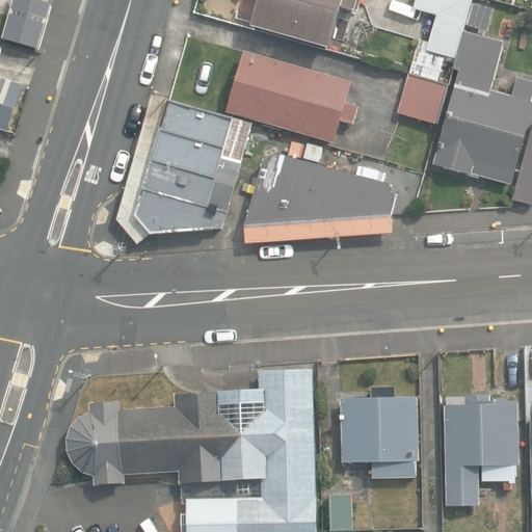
[(56,3),(44,0),(17,0),(6,38),(43,49),(56,3)]
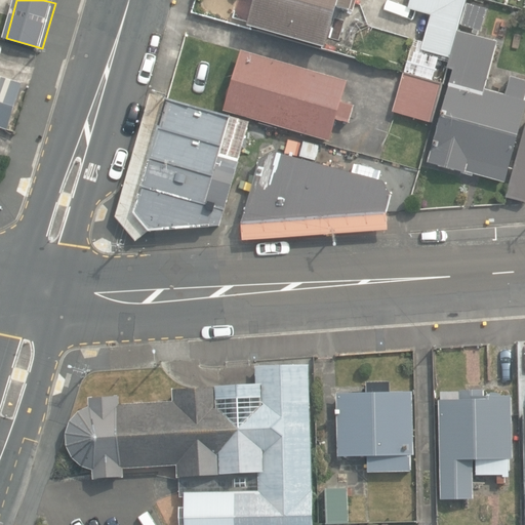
[(255,0),(248,26),(327,49),(339,7),(352,10),(354,0),(255,0)]
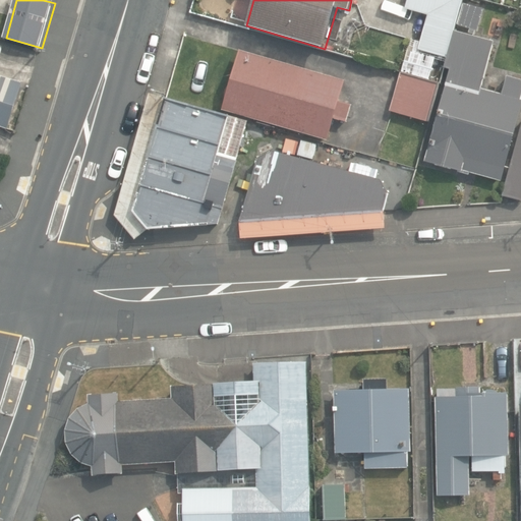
[(425,160),(503,181),(520,114),(520,79),(508,76),(503,94),(481,88),(494,42),(456,32),(458,23),(478,30),(484,10),(464,4),(464,0),(409,0),(407,9),(429,15),(419,50),(448,58),(445,68),(451,69),(425,160)]
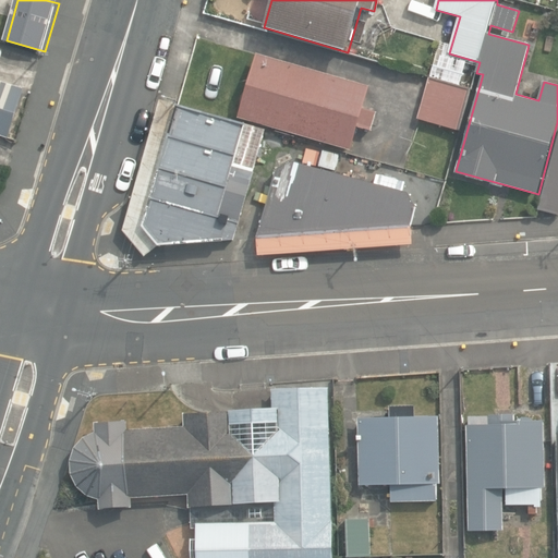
[(239,118),(352,150),(359,126),(373,131),(378,112),(364,108),(371,86),(257,53),(239,118)]
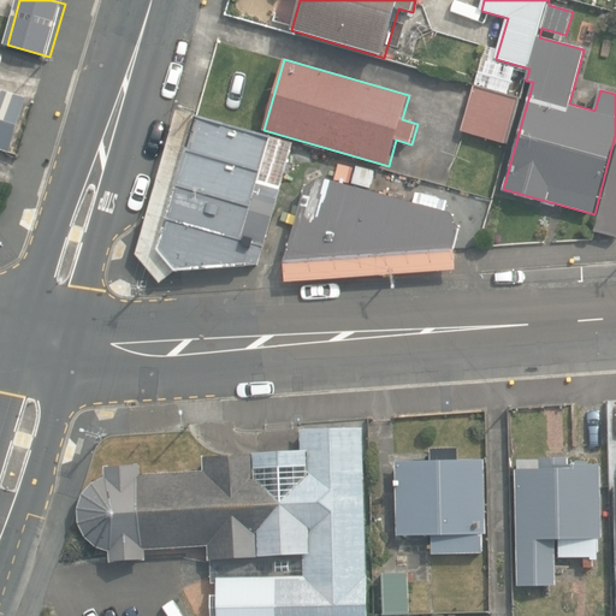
[(461,130),(508,143),(520,99),(474,86),(461,130)]
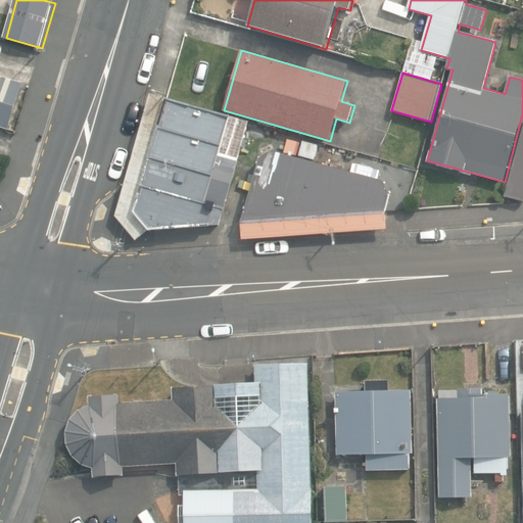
[(0,127),(9,130),(24,84),(0,76),(0,127)]
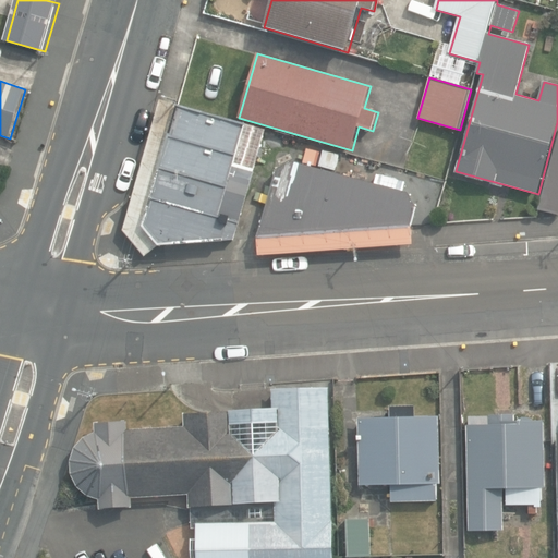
[(145,226),(160,245),(234,239),(254,170),(245,167),(256,128),(179,106),(145,226)]
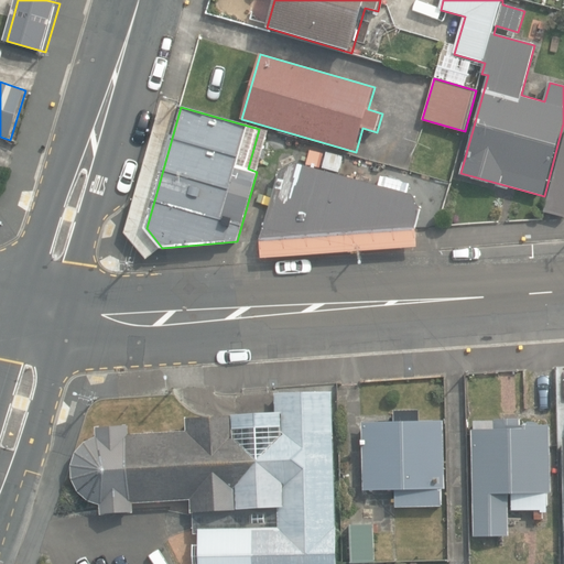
[(563,141),(545,213),(563,217),(563,141)]
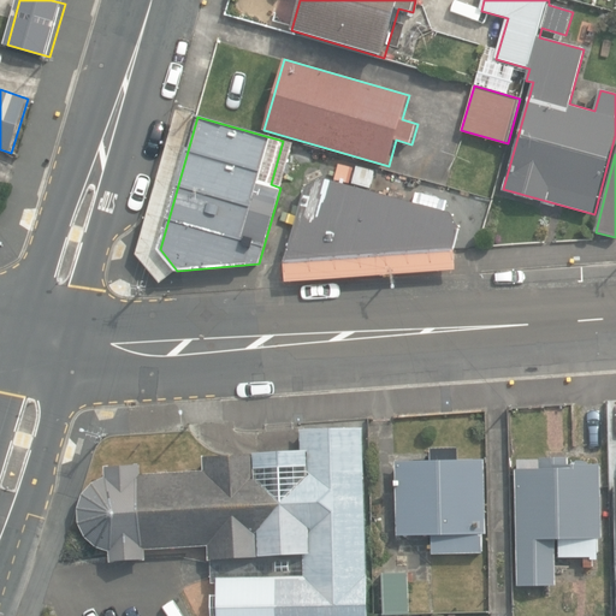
[(336,179),(350,183),(354,169),(339,165),(336,179)]
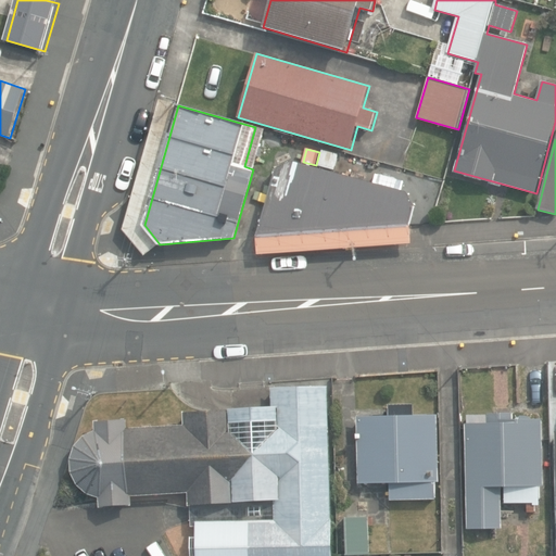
[(335,171),(339,154),(323,150),(317,166),(335,171)]
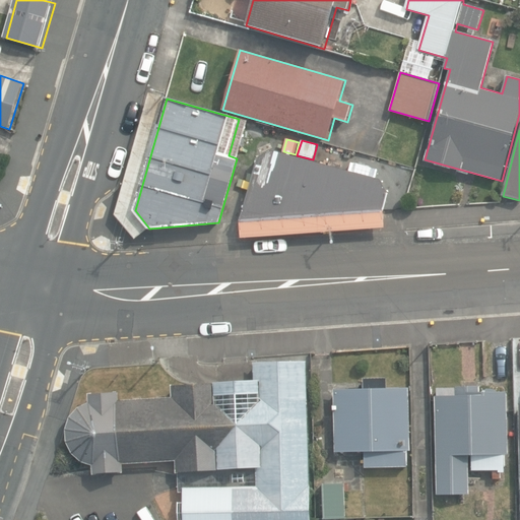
[(258,158),(242,220),(384,210),(387,194),(379,179),(273,154),(258,158)]
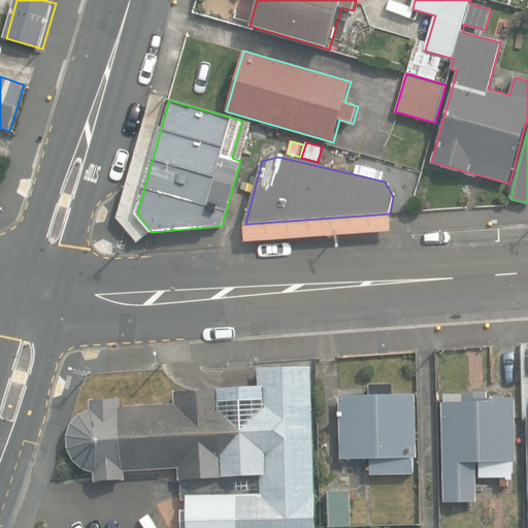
[(187,500),(187,527),(315,527),(311,367),(258,369),(258,388),(175,392),(175,403),(121,407),(120,398),(91,400),(91,409),(79,416),(71,424),(68,431),(67,438),(69,450),(74,460),(86,468),(95,471),(96,481),(126,480),(125,471),(178,468),(179,481),(183,481),(183,500),(187,500)]
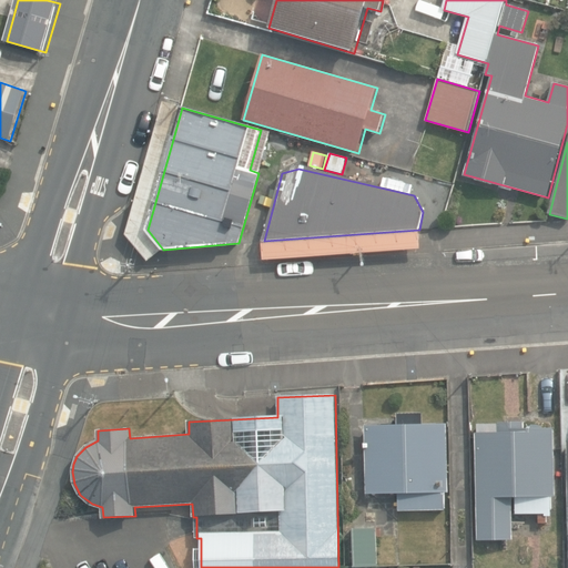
[(399,494),(399,510),(445,509),(445,493),(449,492),(448,424),(424,425),(423,413),(398,413),(398,425),(366,426),(367,494),(399,494)]
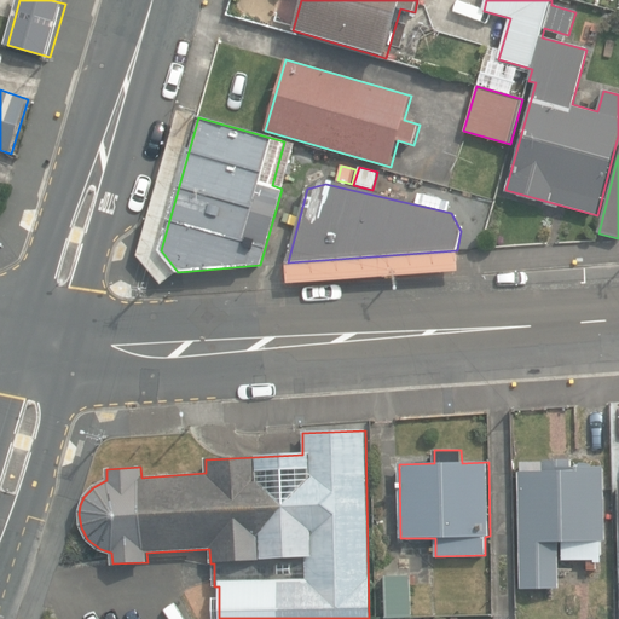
[(518,472),(521,588),(560,586),(560,557),(588,556),(588,570),(597,568),(596,556),(602,556),(602,541),(607,541),(606,464),(594,466),(590,463),(585,463),(582,463),(577,463),(573,466),(572,466),(572,458),(567,460),(567,451),(553,451),(553,460),(542,461),(542,462),(521,462),(521,472),(518,472)]
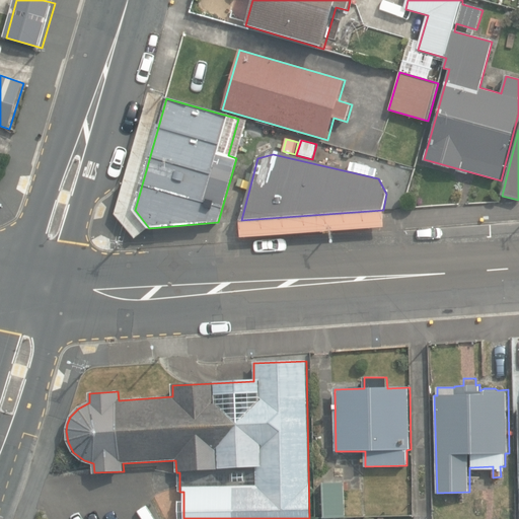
[(323,484),(324,517),(346,517),(345,484),(323,484)]
